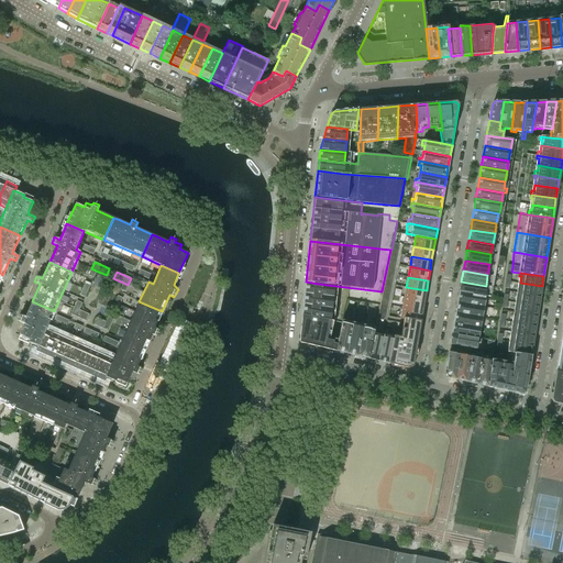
[(318,284),(306,282),(305,294),(333,298),(341,299),(342,294),(333,293),(334,288),(318,286),(318,284)]
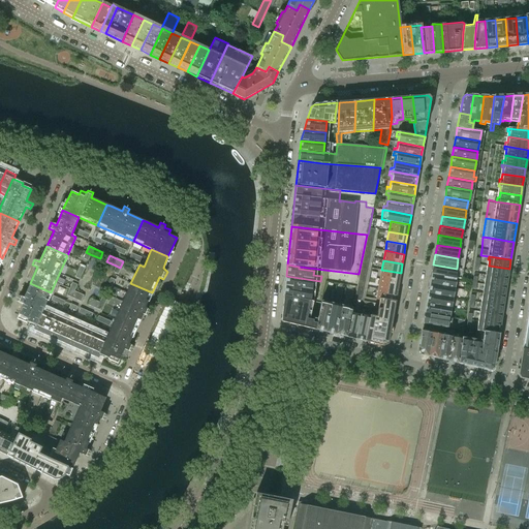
[(457,269),(433,265),(432,274),(455,278),(457,269)]
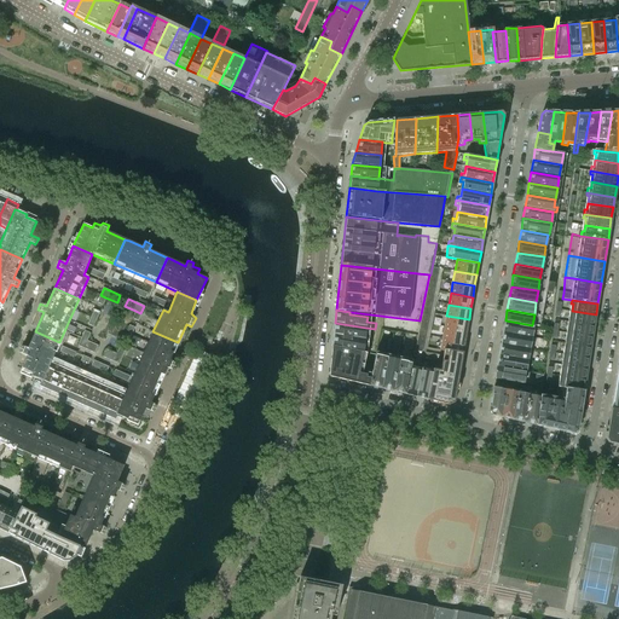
[(596,314),(572,311),(572,317),(568,317),(568,322),(594,325),(596,314)]
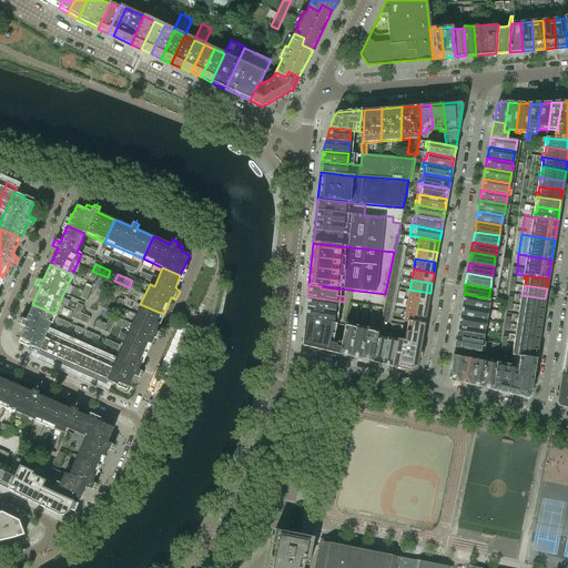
[(409,290),(408,300),(428,304),(430,293),(409,290)]
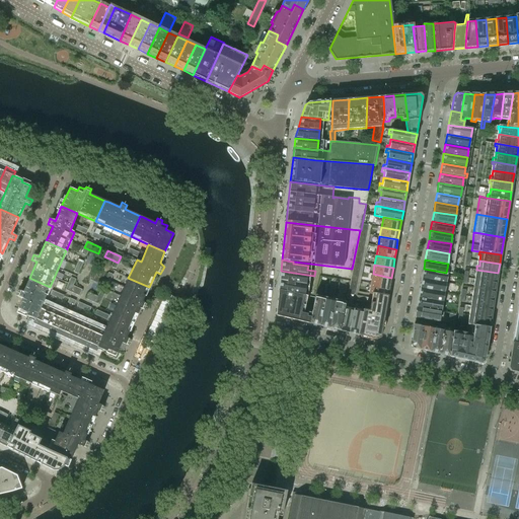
[(446,273),(424,269),(422,279),(446,283),(448,273),(446,273)]
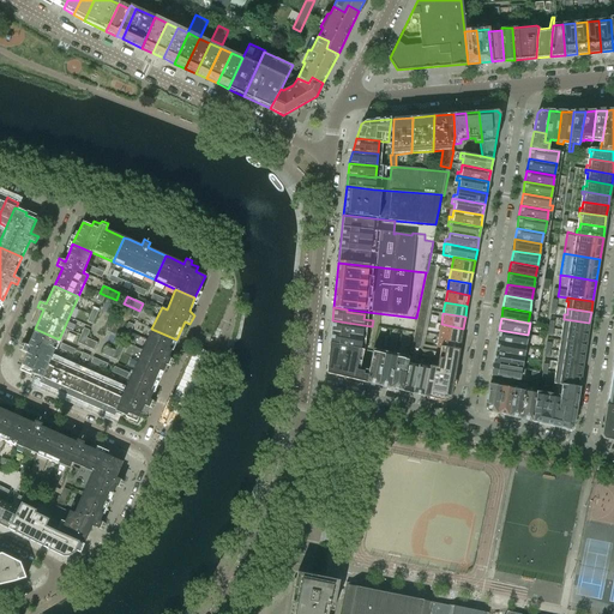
[(589,323),(564,319),(563,323),(566,323),(565,330),(588,333),(589,323)]
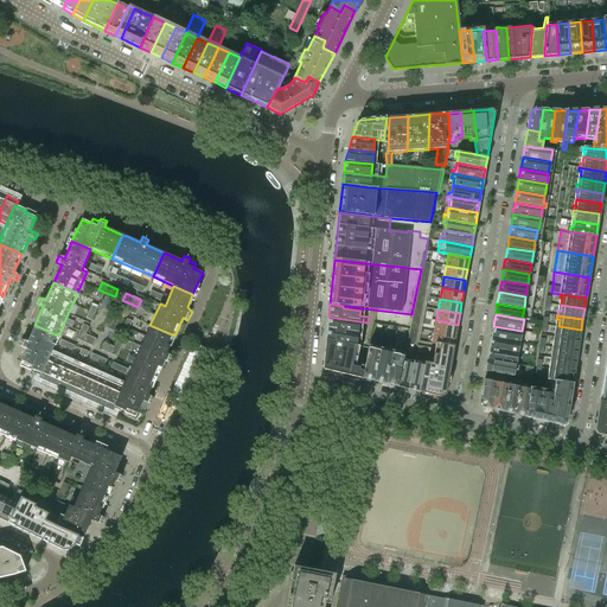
[(359,321),(328,317),(327,327),(358,332),(359,321)]
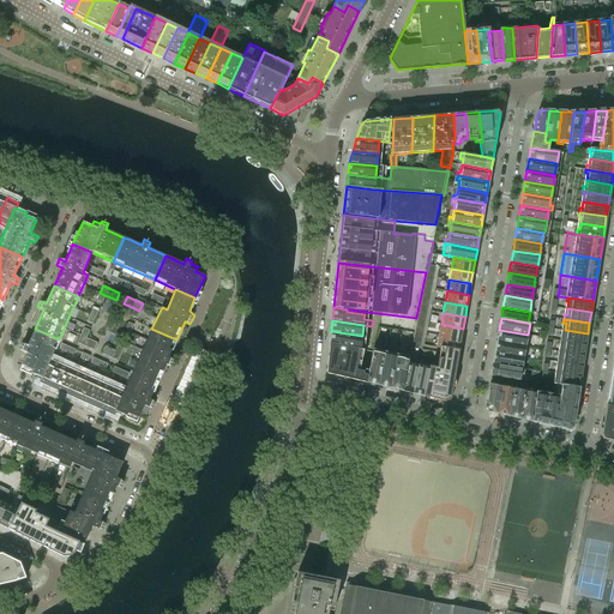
[(441,324),(439,336),(461,339),(463,329),(441,324)]
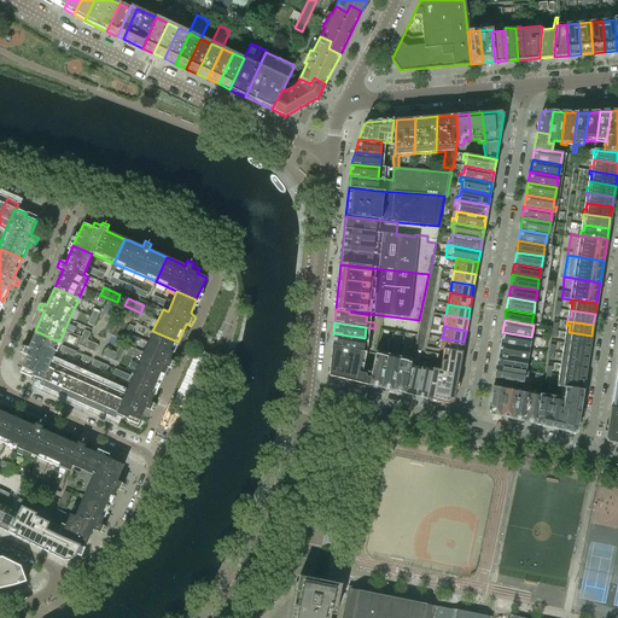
[(59,342),(35,331),(28,348),(22,345),(18,351),(27,355),(25,357),(21,368),(31,373),(30,375),(41,380),(50,362),(51,362),(59,342)]
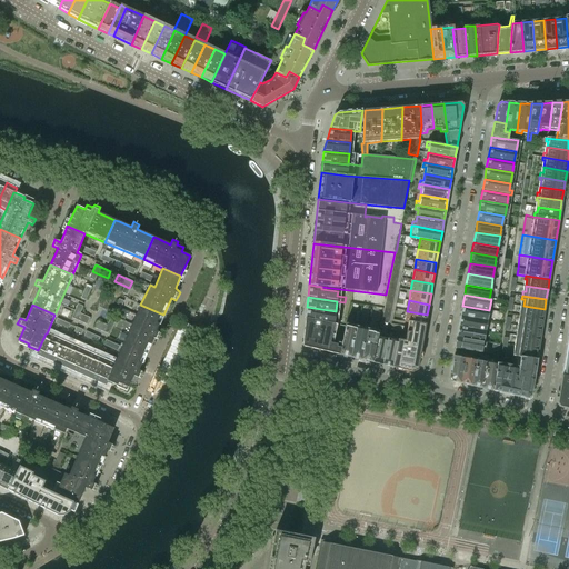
[(163,315),(140,305),(123,345),(146,355),(153,338),(158,340),(161,333),(156,331),(163,315)]
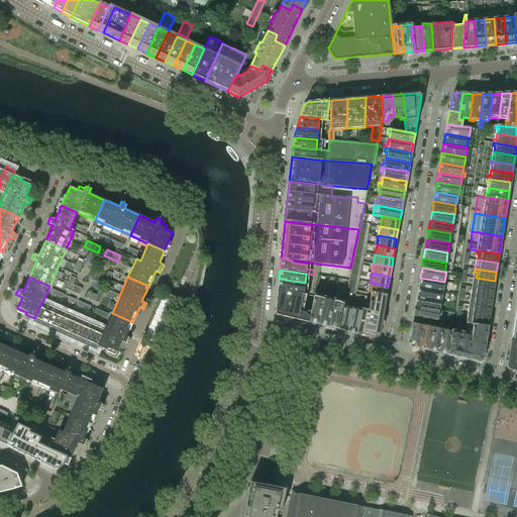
[(444,282),(420,278),(418,287),(442,291),(444,282)]
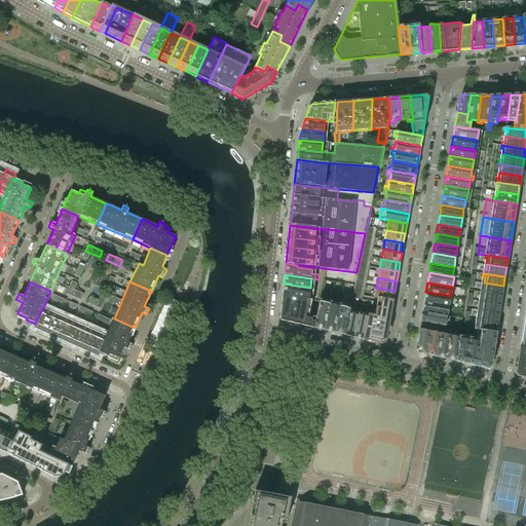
[(503,286),(484,283),(483,288),(481,288),(480,292),(501,295),(503,286)]
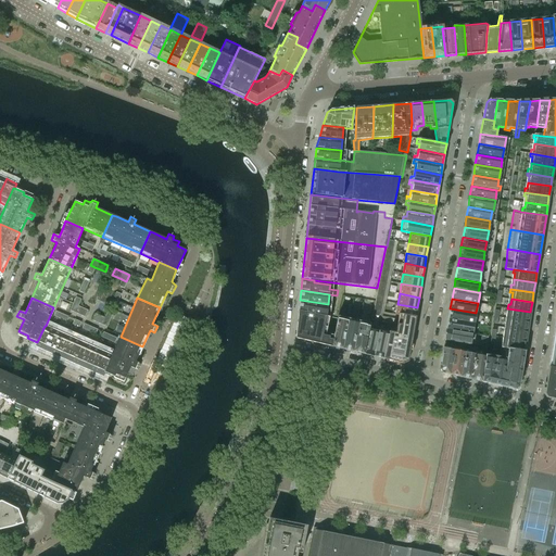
[(328,304),(300,300),(299,311),(327,316),(328,304)]
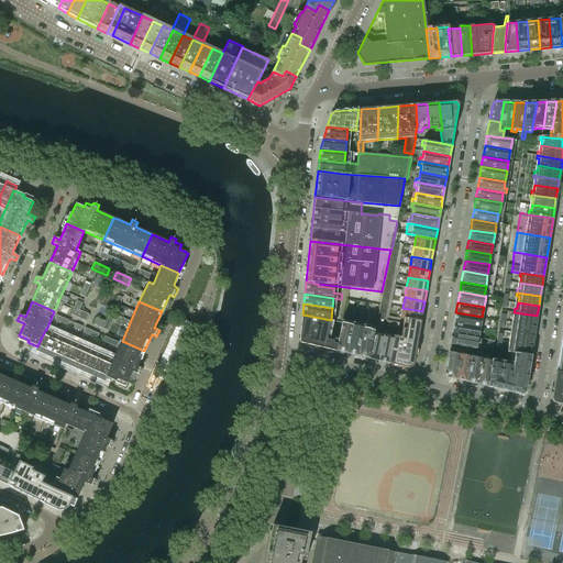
[(84,312),(79,310),(74,308),(70,315),(80,319),(86,321),(89,315),(84,312)]
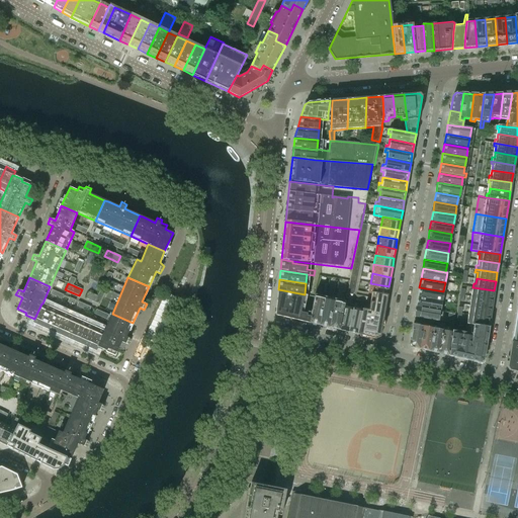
[(370,283),(368,292),(371,293),(387,295),(387,291),(389,286),(370,283)]
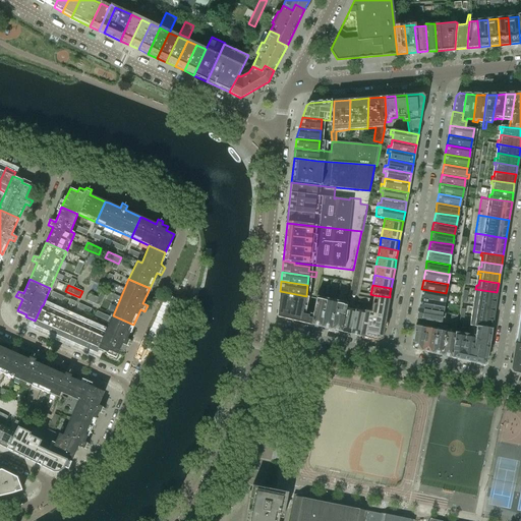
[(445,303),(446,293),(421,289),(420,299),(445,303)]
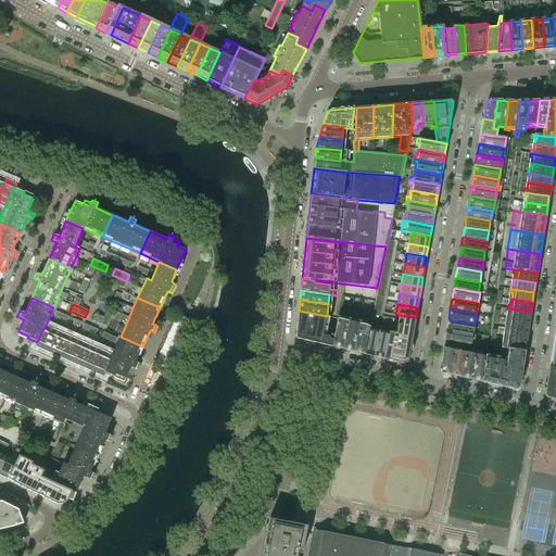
[(530,312),(507,308),(507,311),(509,312),(508,318),(529,321),(530,312)]
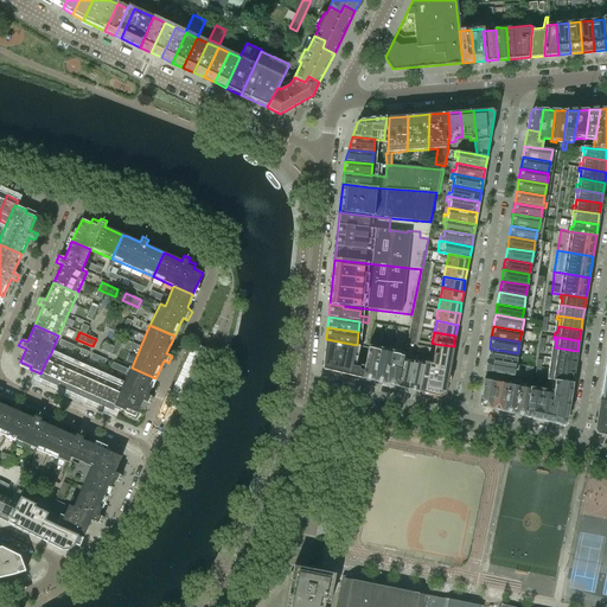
[(357,345),(326,339),(325,350),(351,356),(355,357),(357,345)]
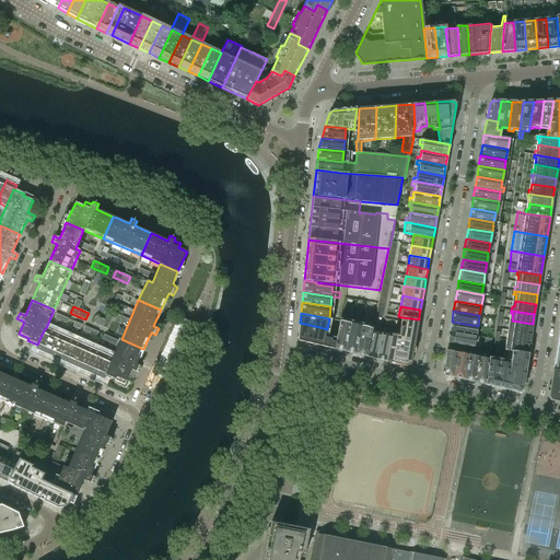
[(111,323),(105,321),(95,316),(93,323),(107,329),(111,323)]
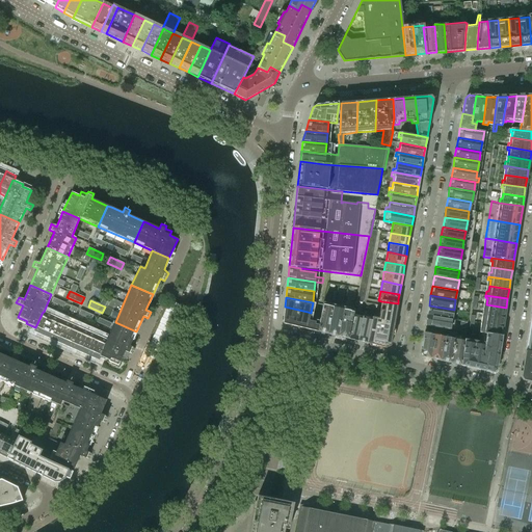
[(370,322),(367,343),(386,348),(390,346),(391,342),(398,303),(381,301),(381,304),(380,310),(378,318),(371,316),(371,317),(370,322)]
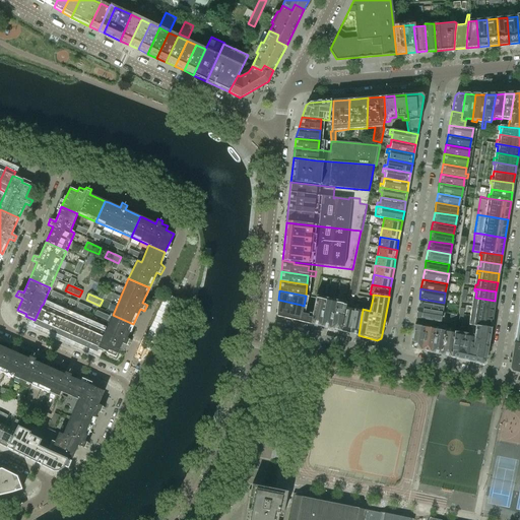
[(316,298),(314,308),(313,312),(310,324),(319,326),(325,300),(316,298)]
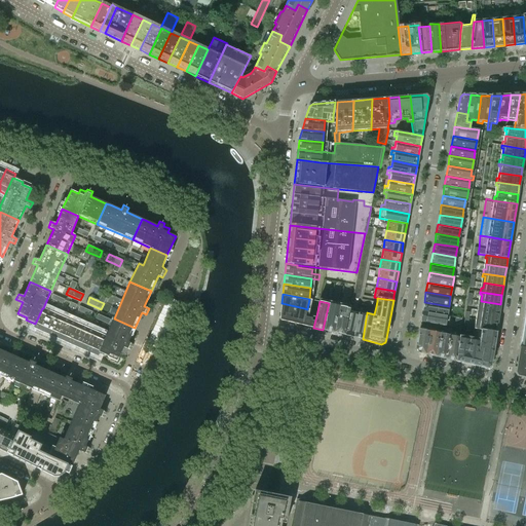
[(500,304),(481,301),(480,306),(478,305),(477,308),(499,312),(500,304)]
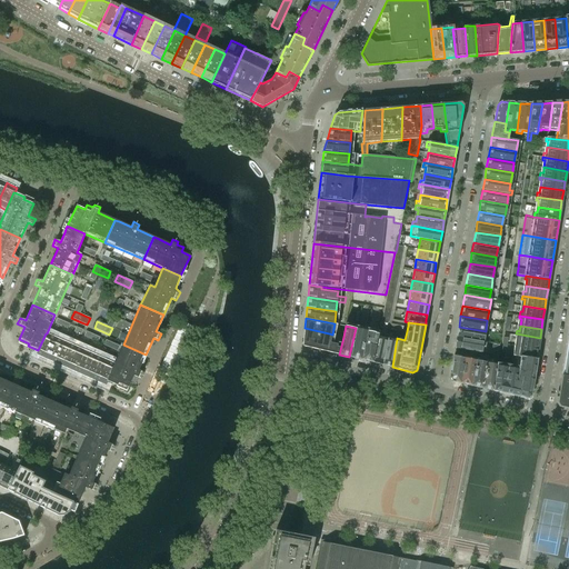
[(486,331),(459,327),(457,337),(483,341),(486,331)]
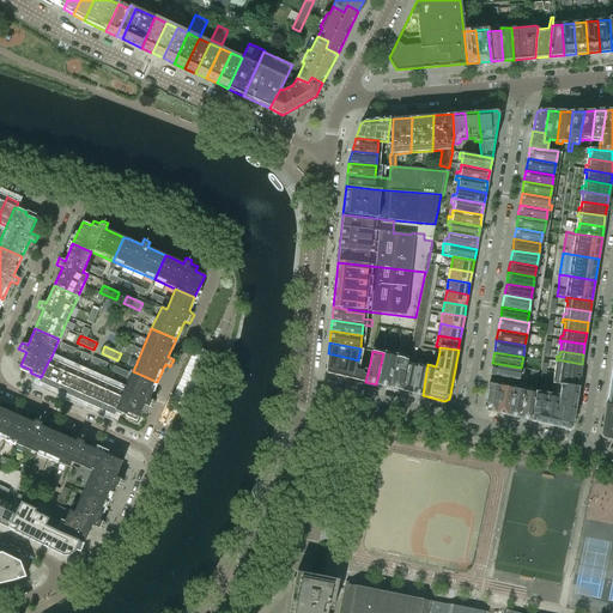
[(354,359),(328,353),(327,369),(329,374),(365,382),(369,368),(364,366),(363,371),(353,369),(354,359)]
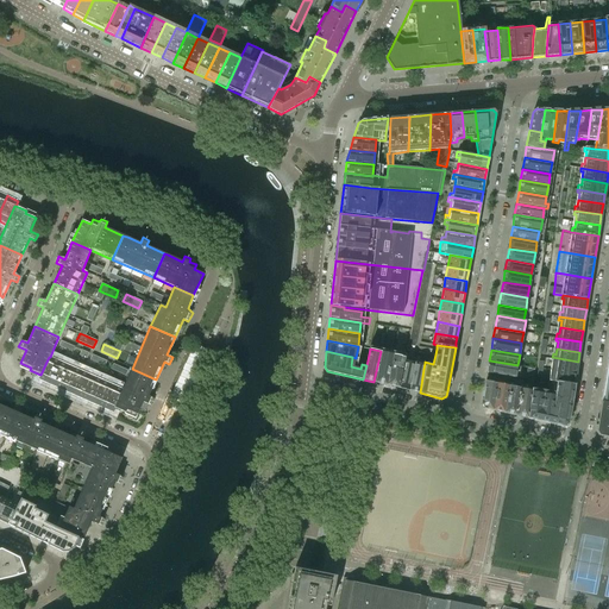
[(393,355),(381,351),(374,382),(385,385),(393,355)]
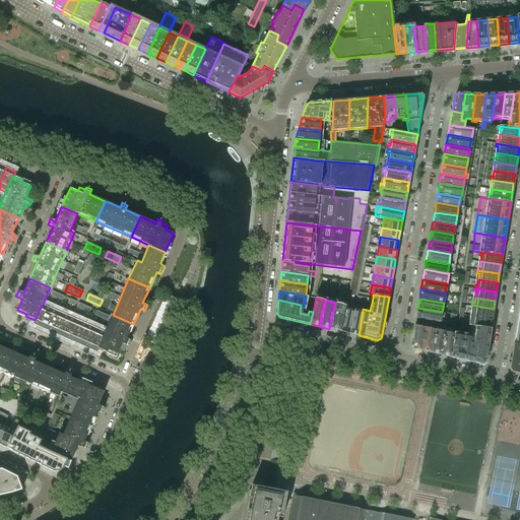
[(345,305),(335,303),(329,329),(340,331),(345,307),(345,305)]
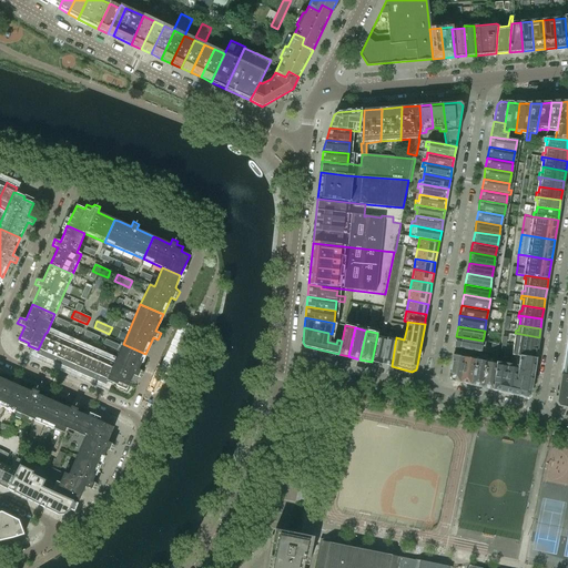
[(38,350),(36,355),(47,359),(57,336),(47,333),(46,333),(38,350)]
